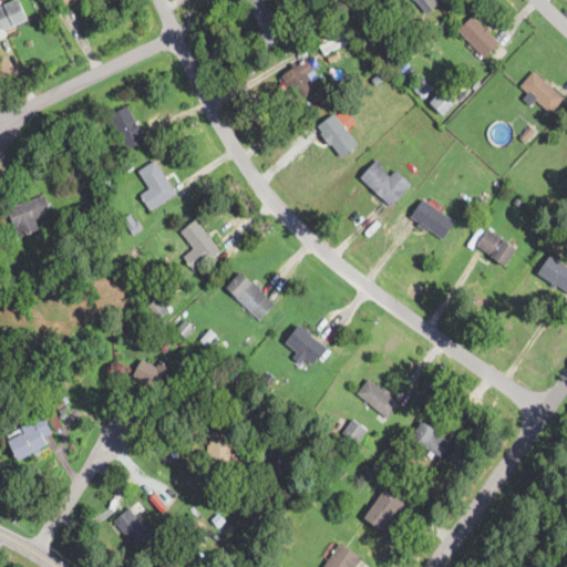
[(0,31),(0,7),(16,0),(19,0),(28,19),(0,31)]
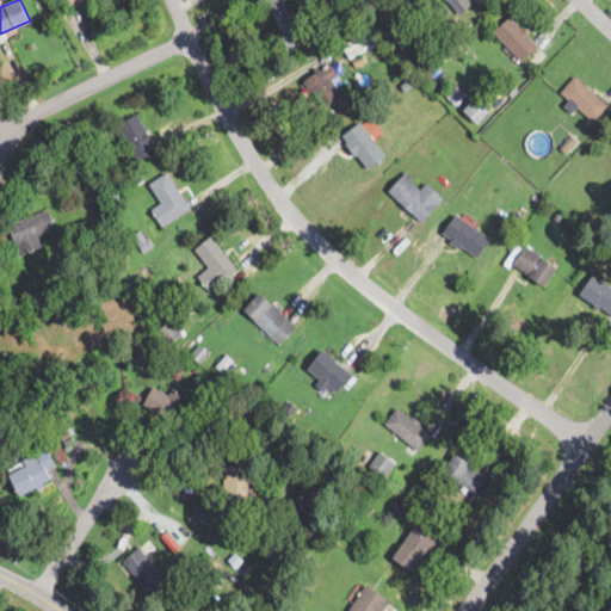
[(287,51),(281,36),(283,35),(269,0),(291,0),(309,42),(287,51)]
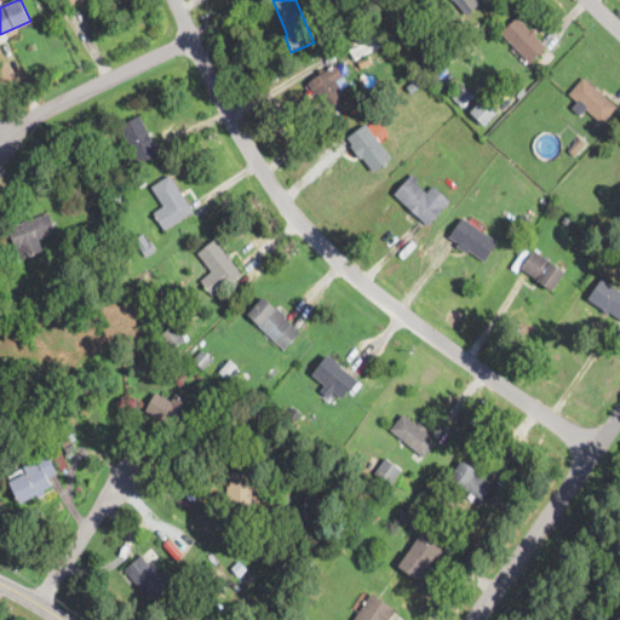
[(530,30),(533,28),(538,33),(534,36),(546,49),(530,63),(501,33),(517,17),(530,30)]
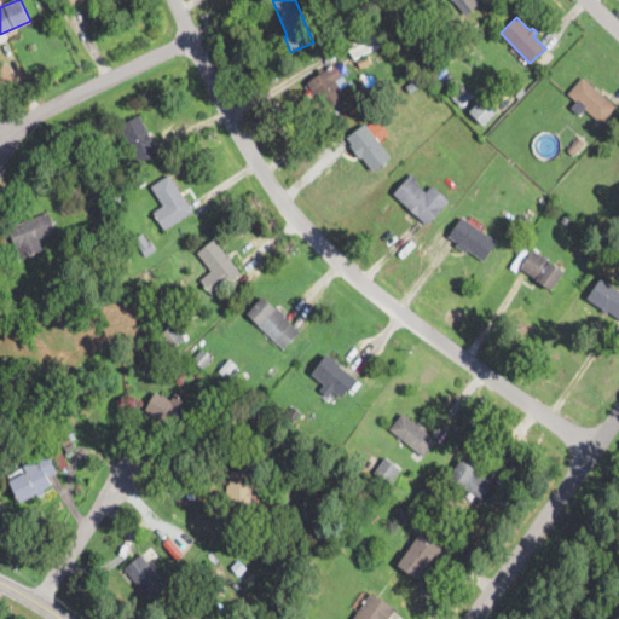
[(383,44),(357,58),(348,42),(375,28),(383,44)]
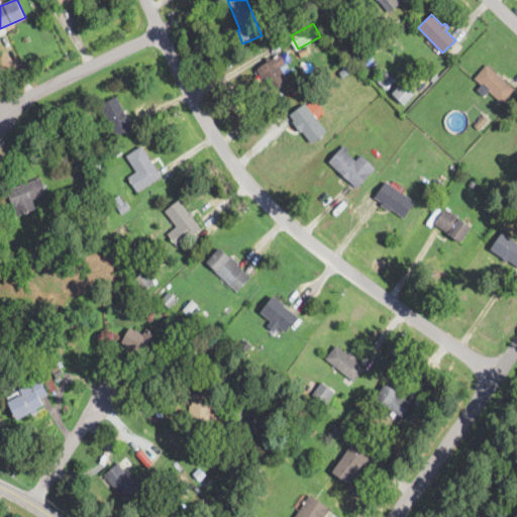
[(374,39),(370,34),(376,29),(380,34),(374,39)]
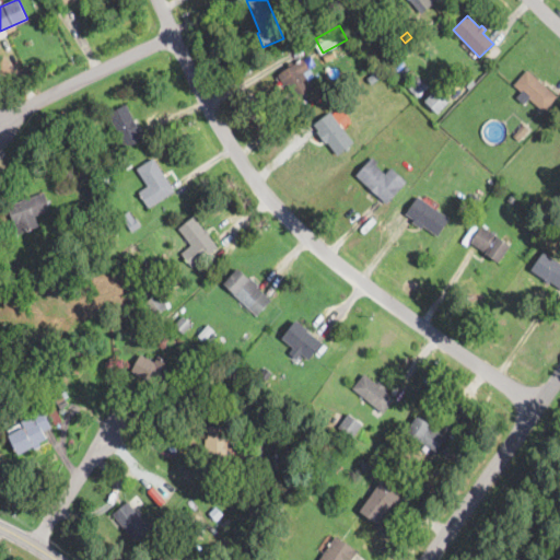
[(304,47),(301,42),(308,37),(312,44),(304,47)]
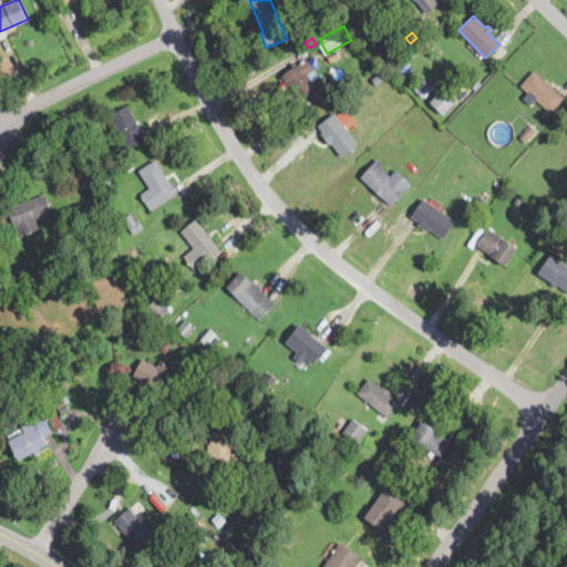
[(341,57),(331,62),(328,55),(338,50),(341,57)]
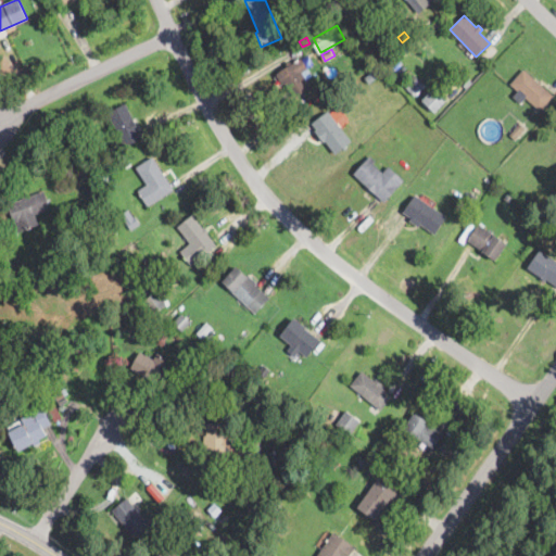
[(307,68),(308,67),(314,76),(311,78),(315,86),(294,99),(286,84),(282,85),(276,74),(288,67),(286,64),(290,61),(292,64),(301,58),(307,68)]
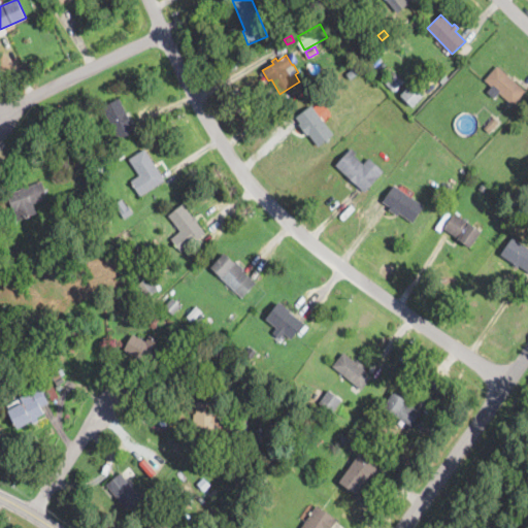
[(360,72),(352,78),(347,73),(355,66),(360,72)]
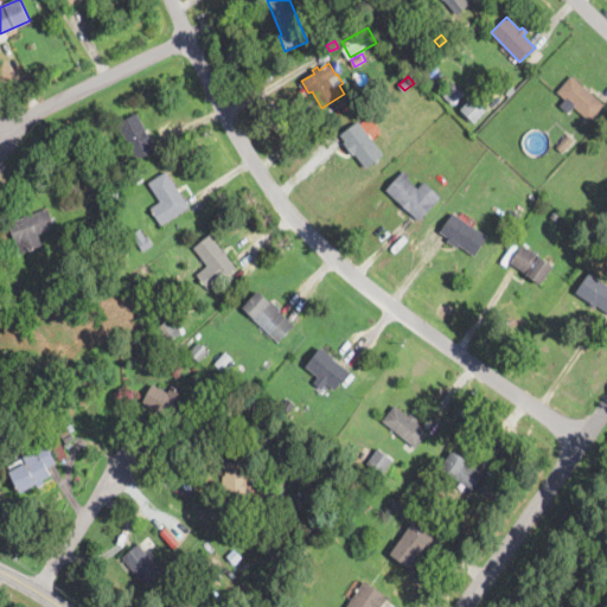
[(605,106),(590,121),(574,107),(569,114),(561,106),(566,100),(557,93),(572,76),(605,106)]
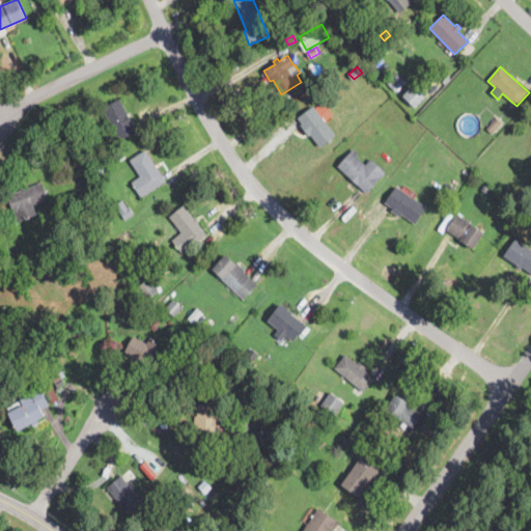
[(396,92),(391,87),(398,81),(403,86),(396,92)]
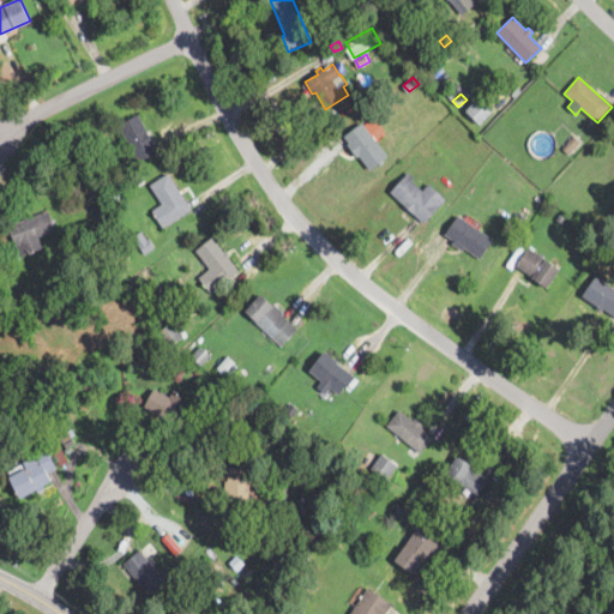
[(482,125),(467,110),(480,96),(495,109),(482,125)]
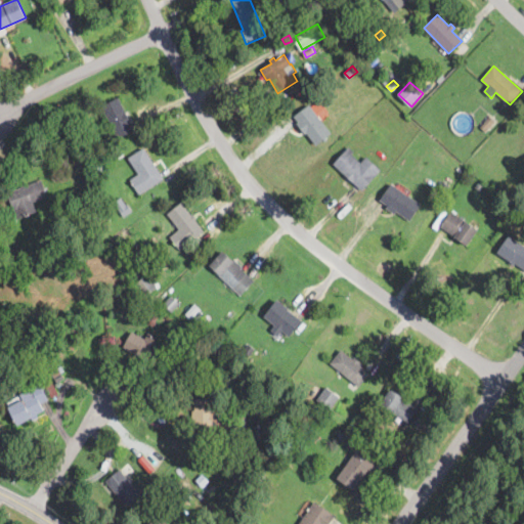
[(118,139),(101,106),(119,97),(135,131),(118,139)]
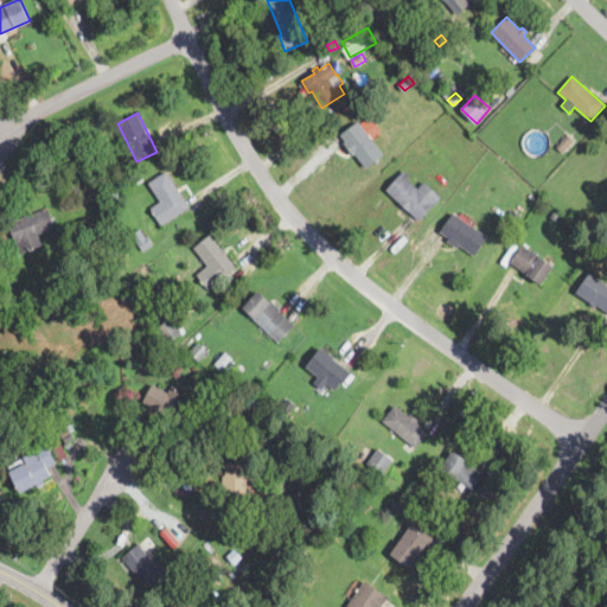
[(365,168),(340,135),(358,122),(384,155),(365,168)]
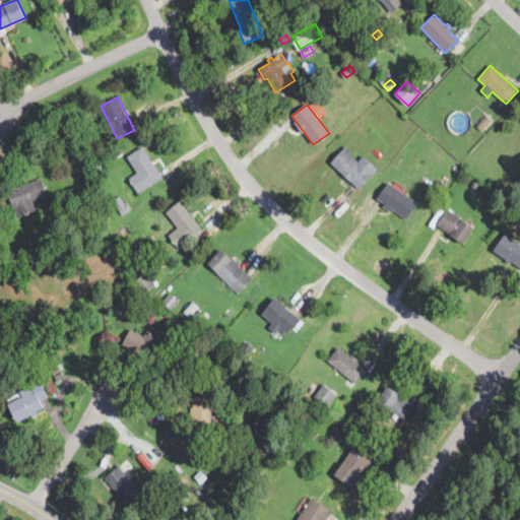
[(493,121),(488,127),(480,121),(485,115),(493,121)]
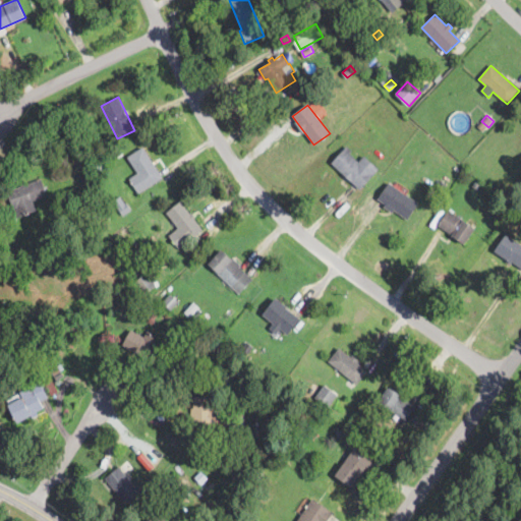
[(358,162),(363,156),(379,169),(360,189),(332,164),(347,147),(352,151),(350,154),(358,162)]
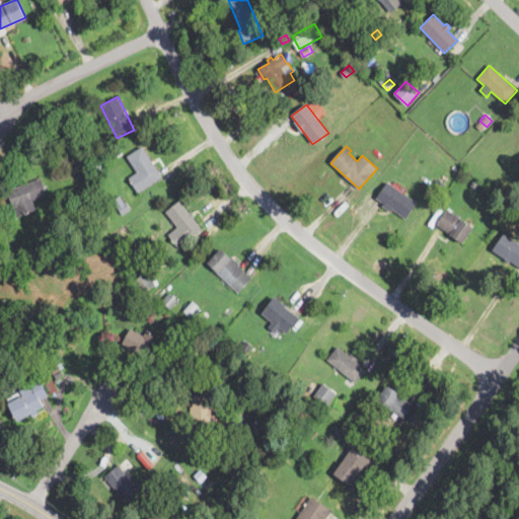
[(139,194),(129,178),(138,172),(127,157),(143,147),(162,177),(139,194)]
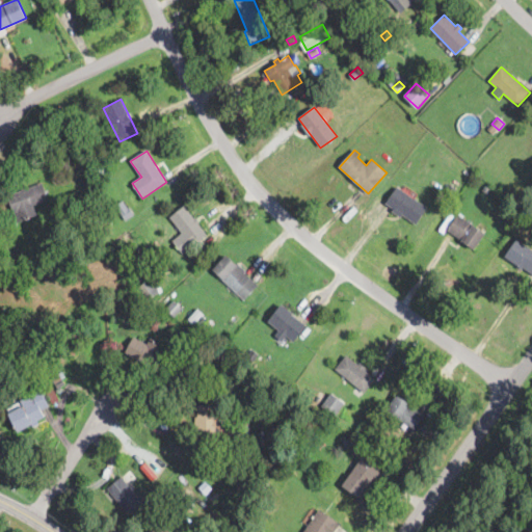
[(65,166),(61,158),(67,155),(72,163),(65,166)]
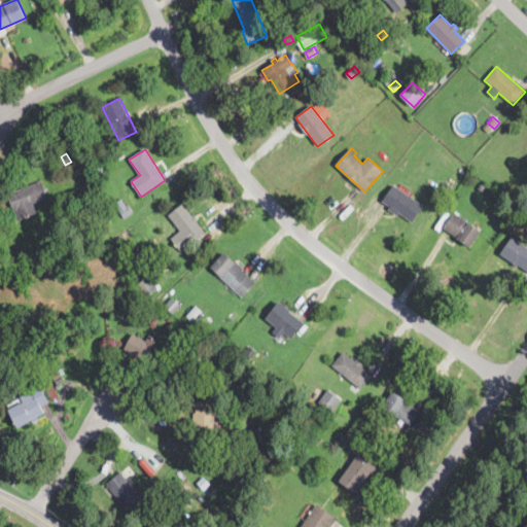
[(49,198),(34,204),(37,212),(22,218),(18,209),(14,211),(7,195),(22,188),(21,186),(26,184),(28,187),(43,181),(49,198)]
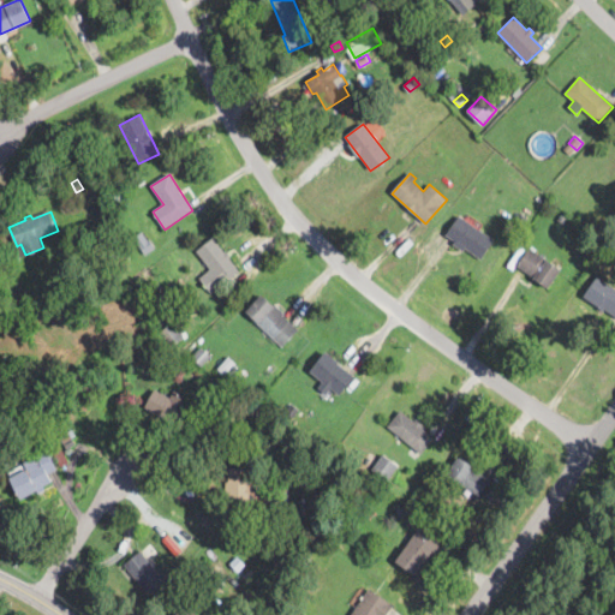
[(529,218),(521,227),(513,221),(520,212),(529,218)]
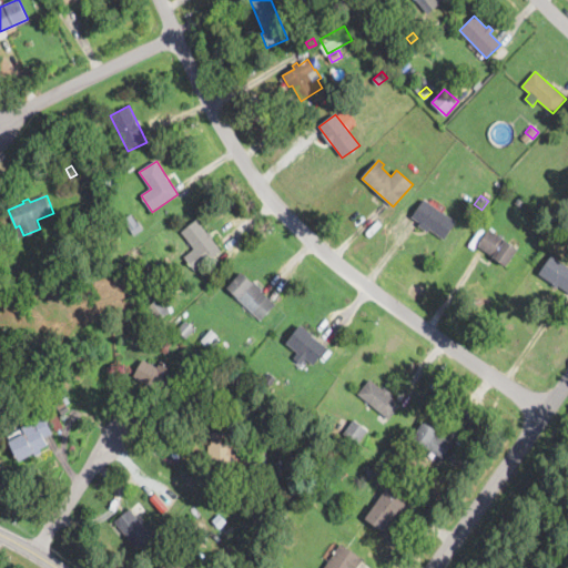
[(445,240),(430,230),(429,232),(419,225),(421,223),(413,217),(425,199),(457,221),(445,240)]
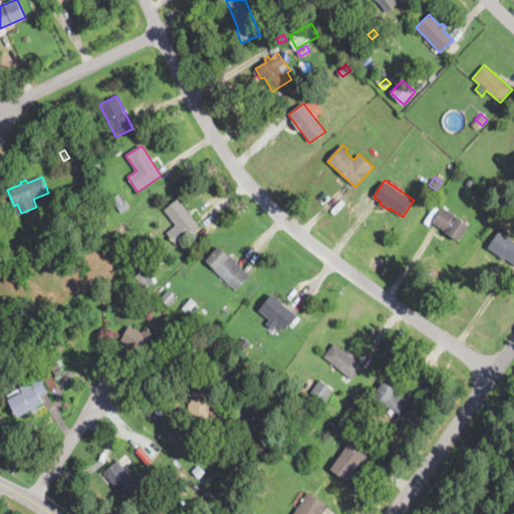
[(119,194),(123,201),(125,200),(131,207),(121,213),(111,199),(119,194)]
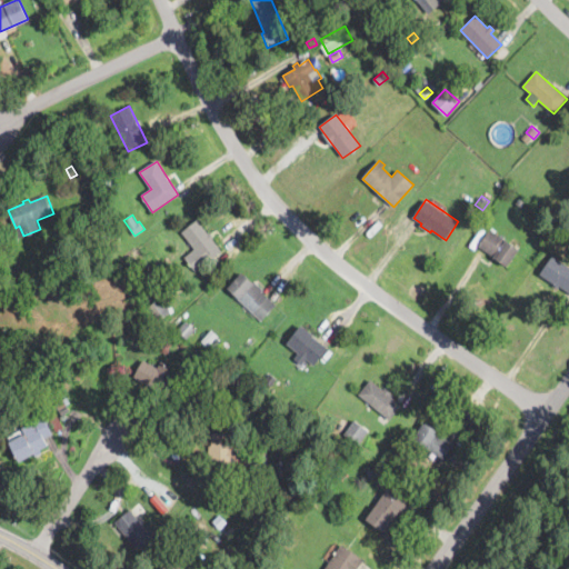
[(196,272),(185,258),(196,250),(182,232),(198,220),(222,251),(196,272)]
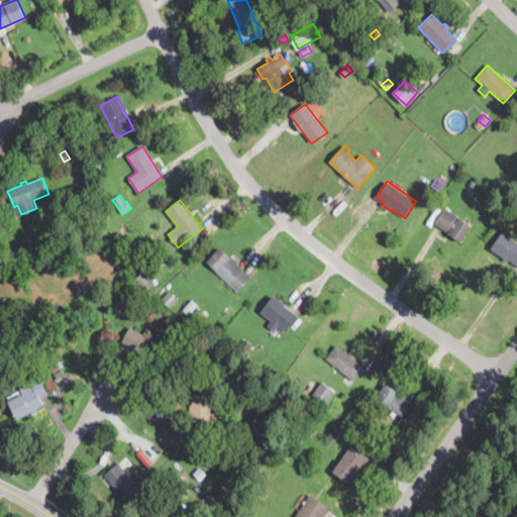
[(460,243),(448,234),(449,233),(435,223),(446,208),(473,226),(460,243)]
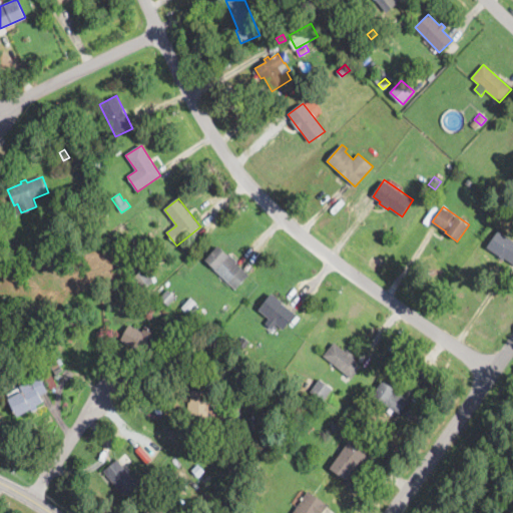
[(512,219),(508,226),(500,221),(505,213),(512,219)]
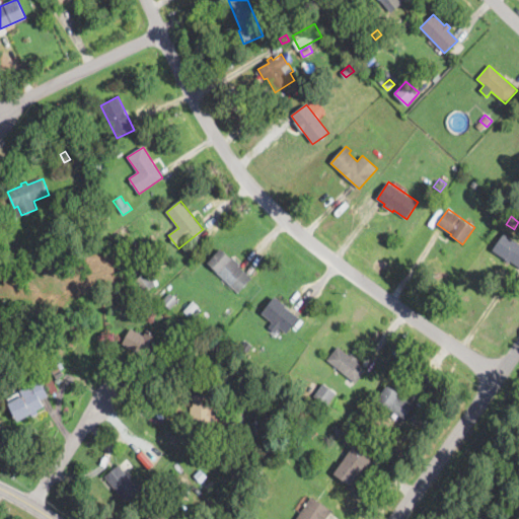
[(518,268),(507,260),(506,261),(493,251),(505,234),(518,244),(518,268)]
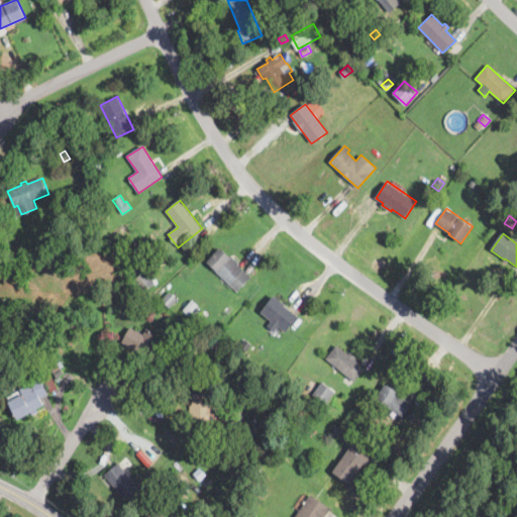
[(118,249),(113,253),(105,242),(110,238),(118,249)]
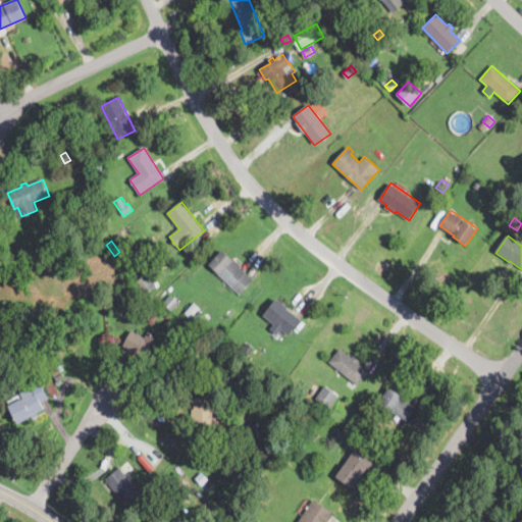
[(231,260),(233,258),(242,266),(241,267),(254,280),(240,295),(209,265),(221,251),(231,260)]
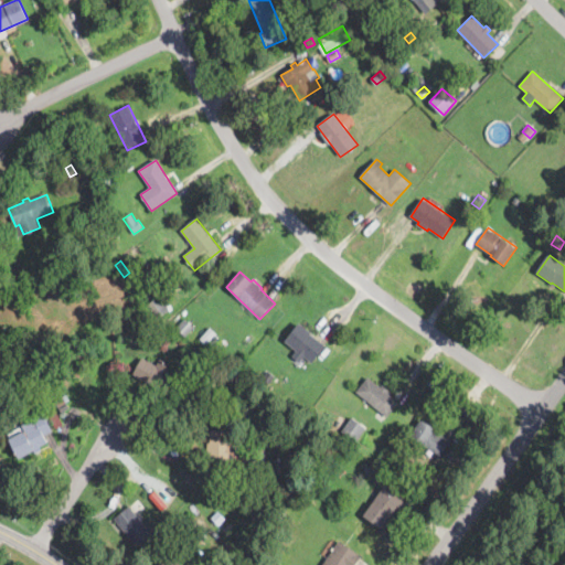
[(170,309),(156,319),(147,305),(161,294),(170,309)]
